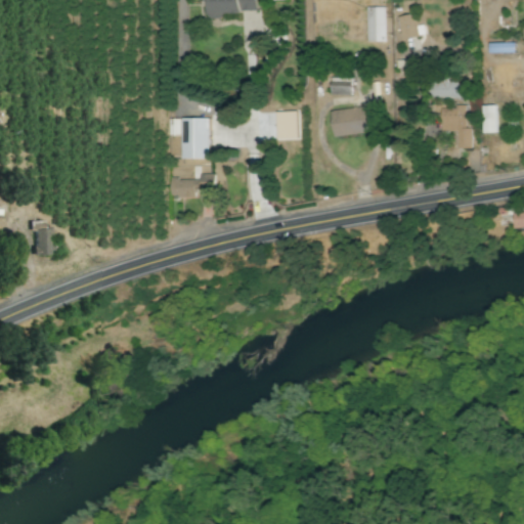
[(209,0),(210,18),(222,17),(222,12),(257,11),(257,0),(209,0)]
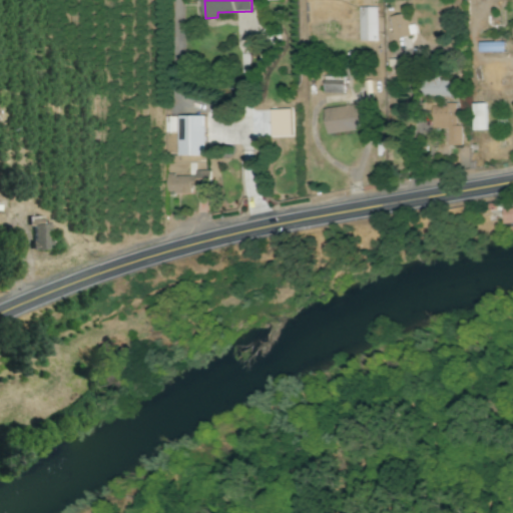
[(377,40),(378,6),(359,6),(359,40),(377,40)]
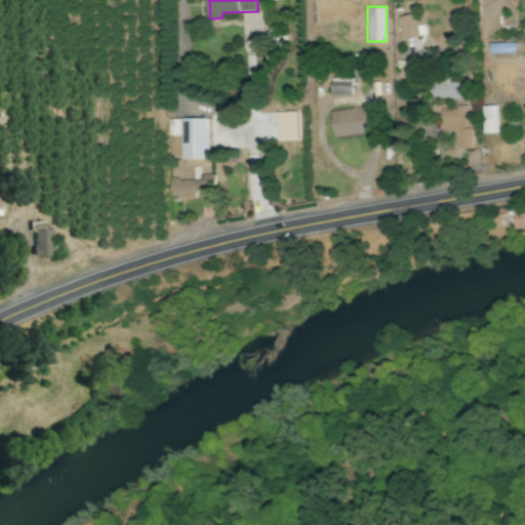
[(418,37),(414,13),(398,16),(402,40),(418,37)]
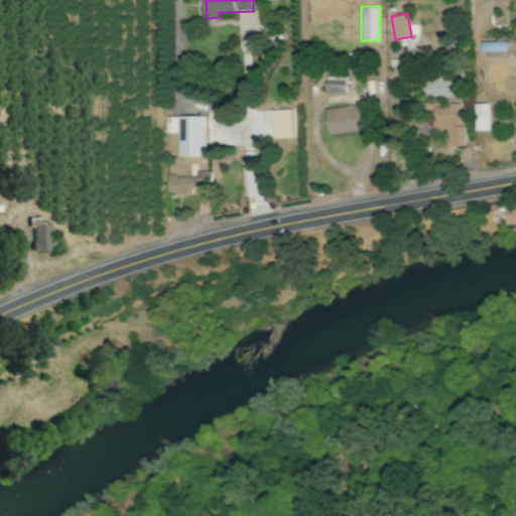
[(346,93),(346,76),(326,76),(326,93),(346,93)]
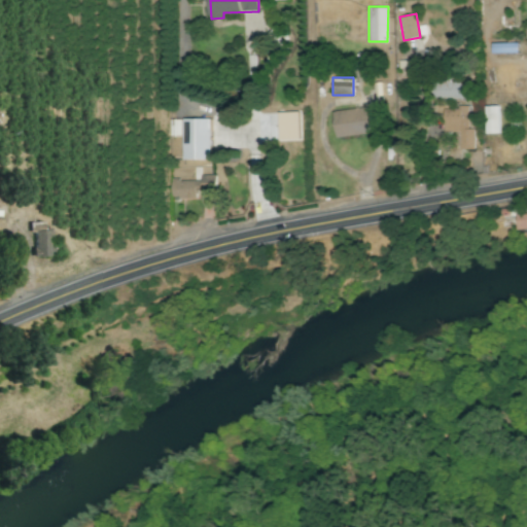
[(466,98),(465,81),(431,81),(431,99),(466,98)]
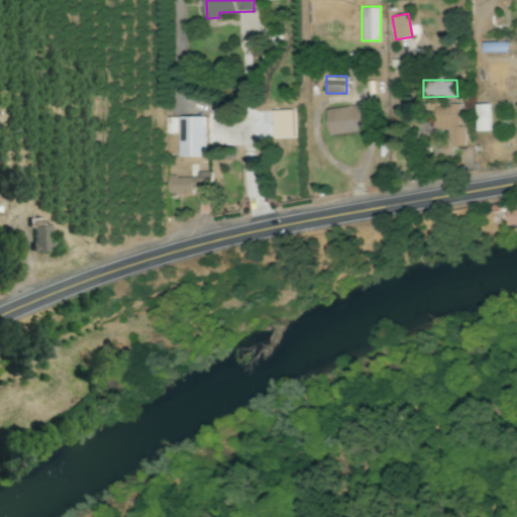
[(475,104),(476,131),(489,130),(488,103),(475,104)]
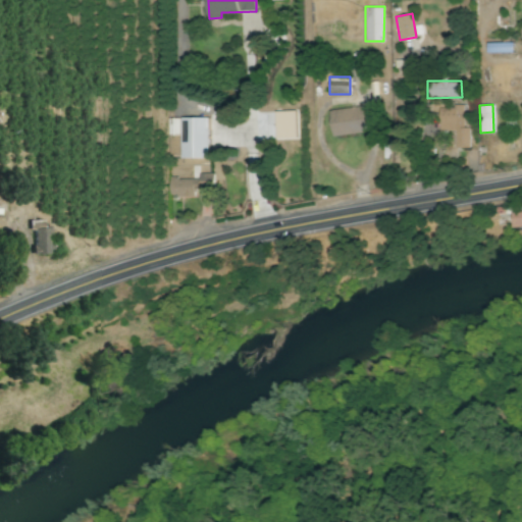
[(332,136),(371,131),(368,105),(329,110),(332,136)]
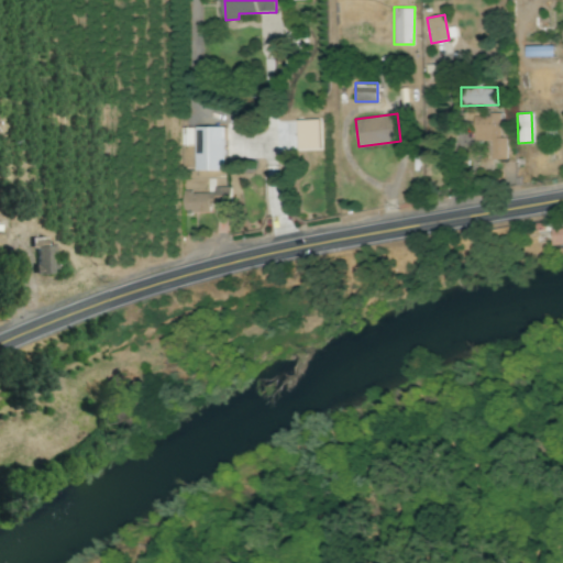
[(505,136),(499,136),(499,114),(472,114),(472,141),(488,141),(488,159),(505,158),(505,136)]
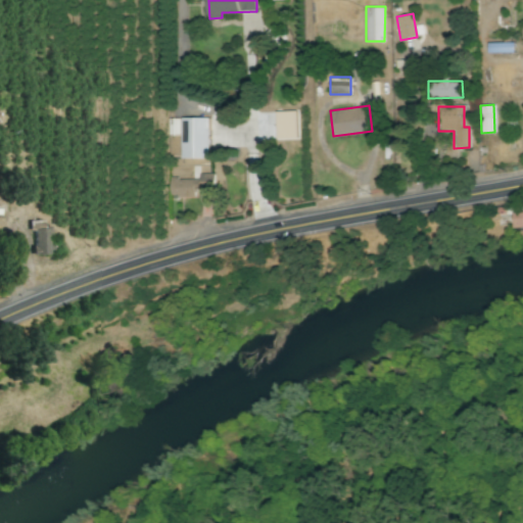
[(296,110),(276,111),(277,138),(296,138),(296,110)]
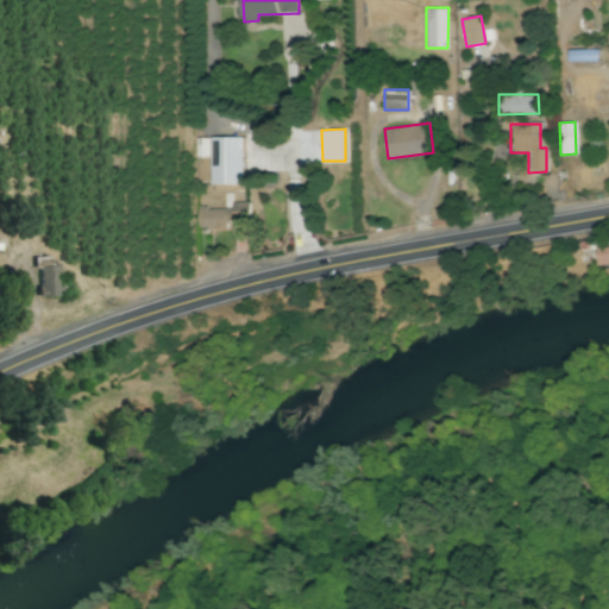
[(212,183),(244,184),(244,138),(212,137),(212,183)]
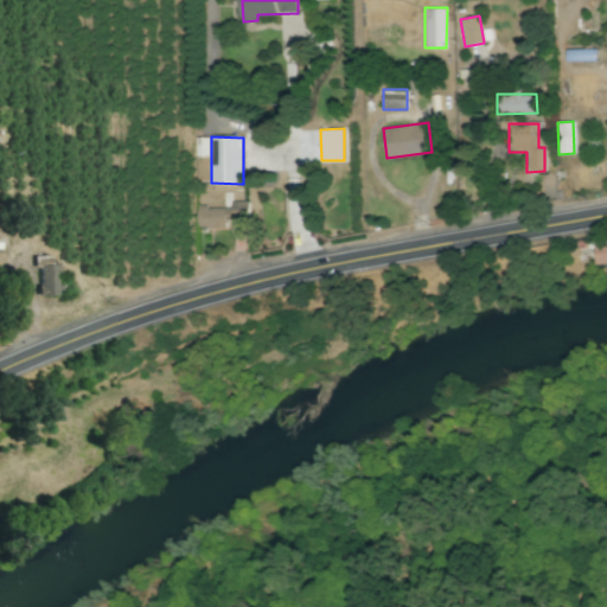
[(196,155),(209,155),(209,139),(196,139),(196,155)]
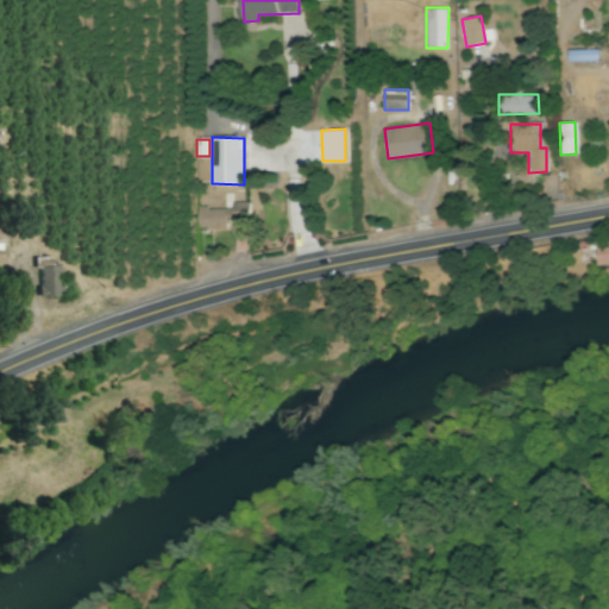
[(250,201),(232,202),(232,207),(198,207),(198,228),(228,228),(228,219),(250,219),(250,201)]
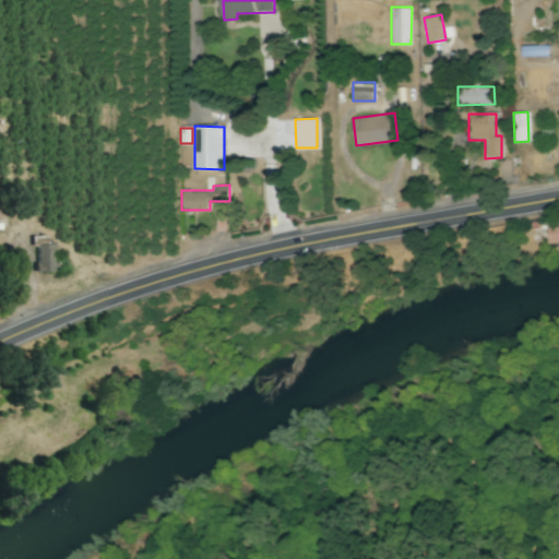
[(35,271),(51,272),(52,244),(35,244),(35,271)]
